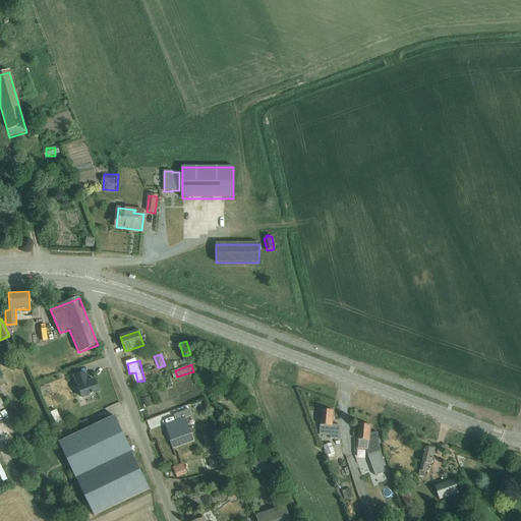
[(72,377),(75,384),(80,398),(96,392),(92,381),(85,383),(81,372),(72,377)]
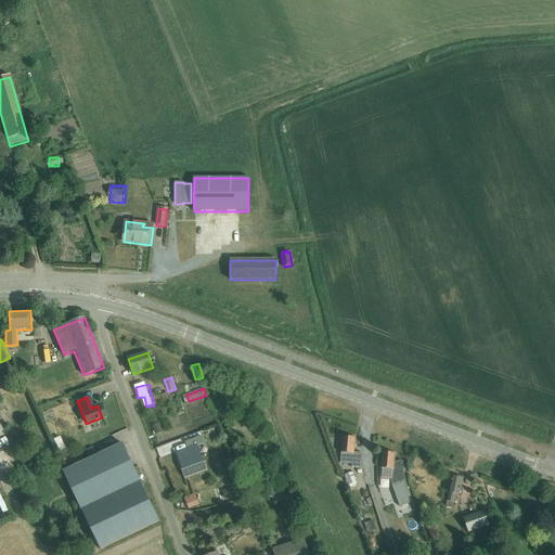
[(168,430),(175,428),(171,417),(165,420),(168,430)]
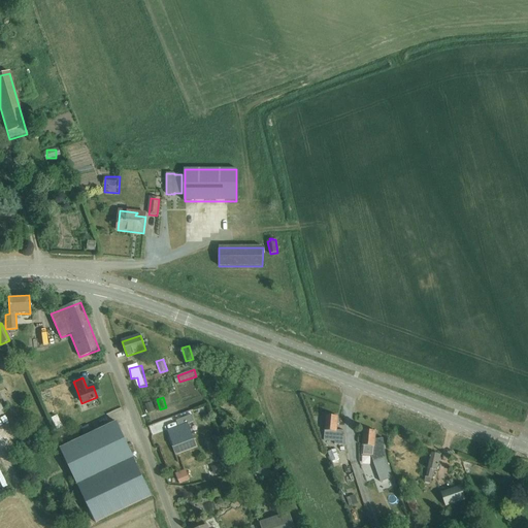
[(153,403),(145,405),(149,414),(156,411),(153,403)]
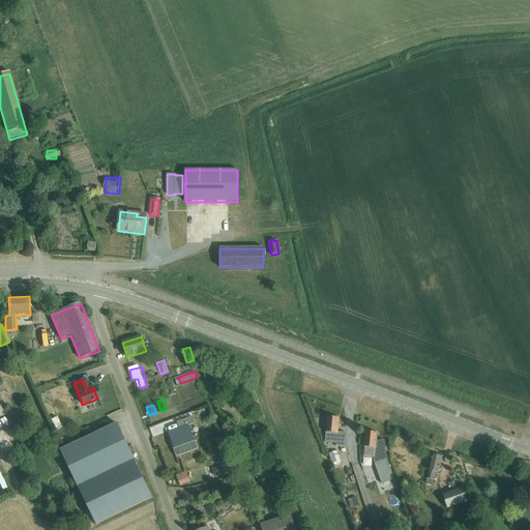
[(58,415),(52,417),(58,432),(64,429),(58,415)]
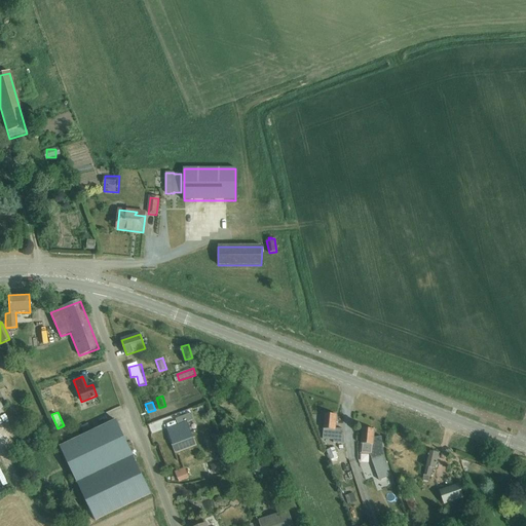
[(187,422),(193,419),(191,414),(176,420),(178,425),(167,429),(173,445),(172,445),(175,454),(196,446),(187,422)]
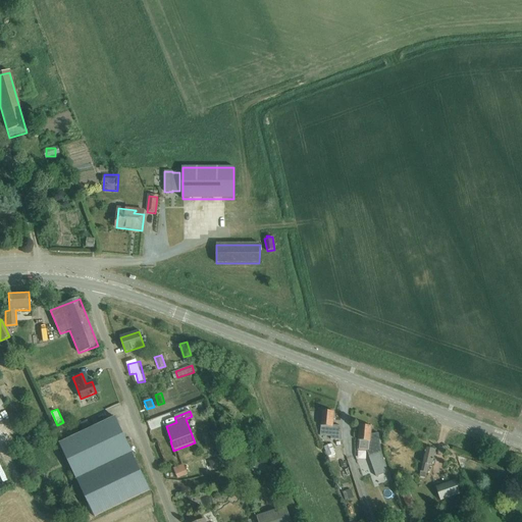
[(320,435),(331,437),(330,439),(342,441),(341,427),(332,426),(334,413),(323,412),(320,435)]
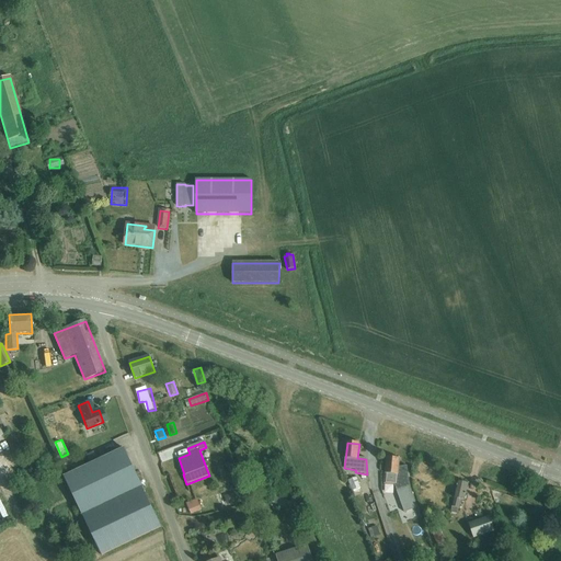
[(144,485),(141,487),(124,448),(64,476),(100,554),(160,527),(142,490),(145,489),(144,485)]
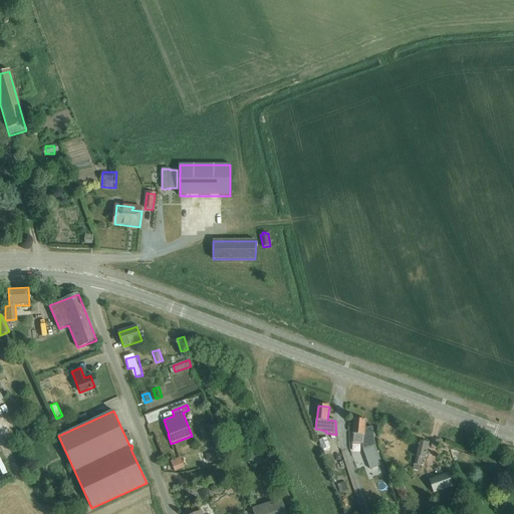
[(354,420),(352,445),(361,446),(363,450),(375,446),(372,427),(365,429),(365,421),(354,420)]
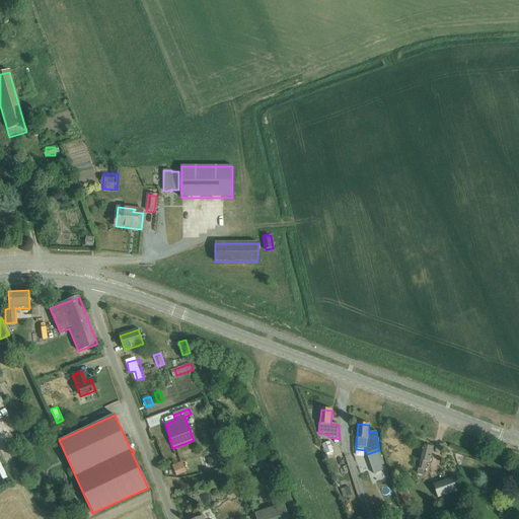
[(331,440),(324,443),(328,454),(336,451),(331,440)]
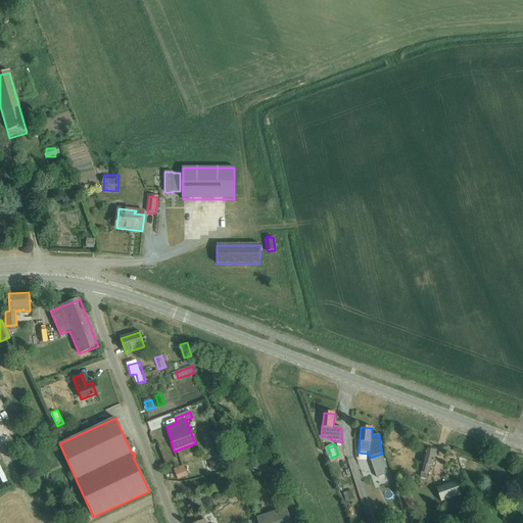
[(421,473),(422,473),(420,477),(427,479),(430,466),(432,467),(436,453),(427,450),(421,473)]
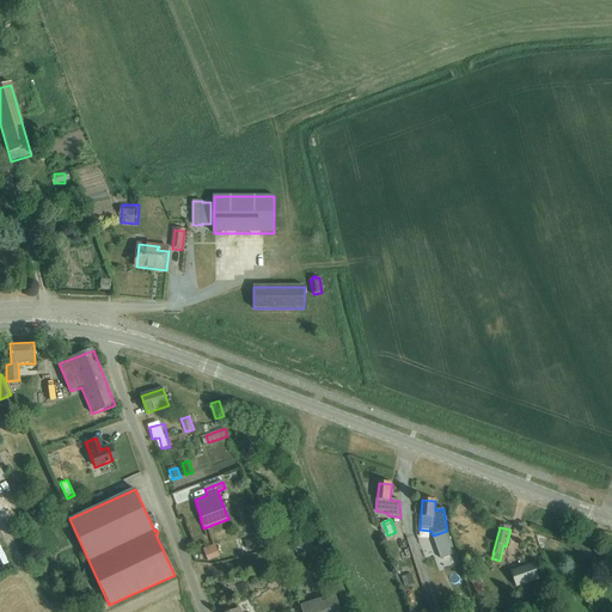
[(433,537),(439,554),(453,549),(447,532),(433,537)]
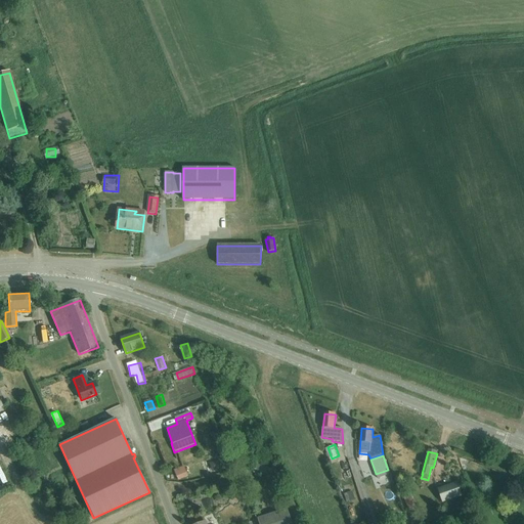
[(204,462),(208,473),(222,469),(218,457),(204,462)]
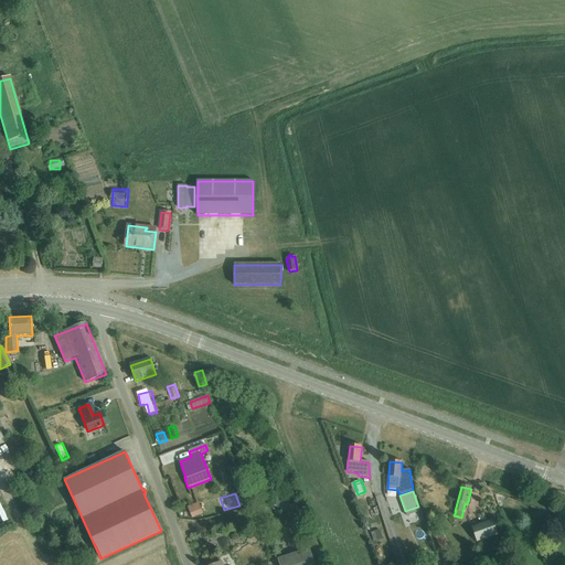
[(200,503),(189,508),(192,518),(203,513),(203,512),(211,509),(209,502),(201,505),(200,503)]
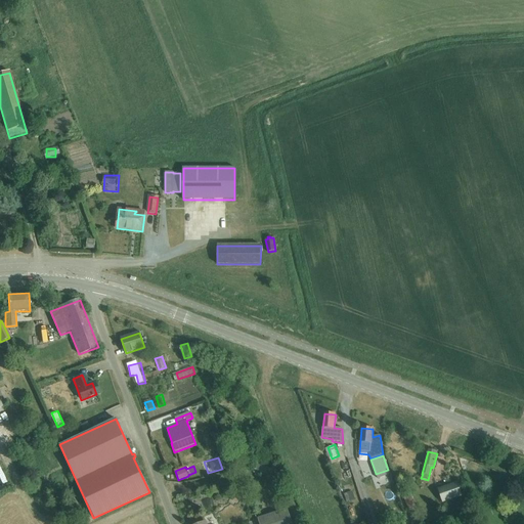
[(438,489),(442,504),(461,496),(456,483),(438,489)]
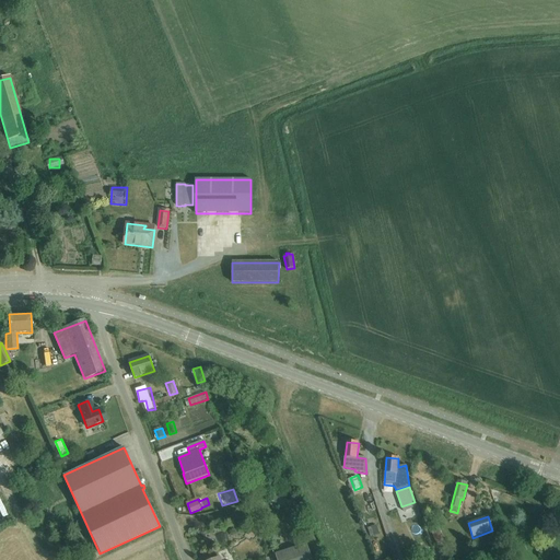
[(432,533),(436,545),(445,541),(440,529),(432,533)]
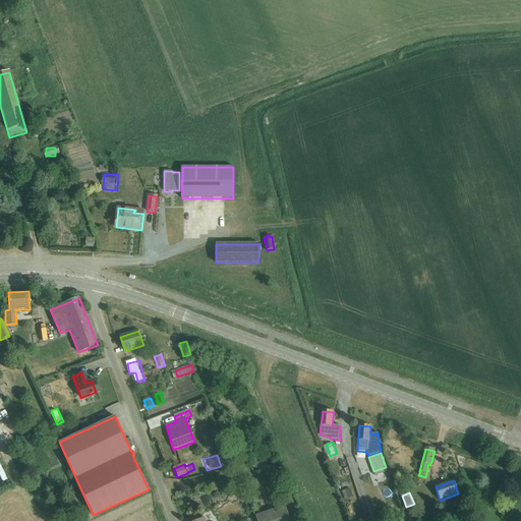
[(256,517),(257,520),(290,520),(286,507),(256,517)]
